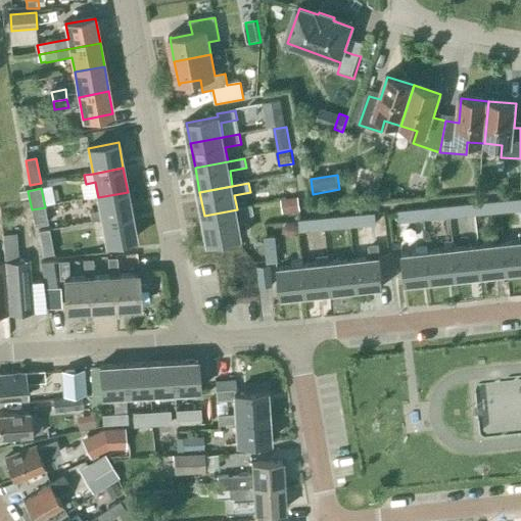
[(102,224),(133,219),(128,192),(98,197),(100,212),(91,214),(93,223),(102,222),(102,224)]
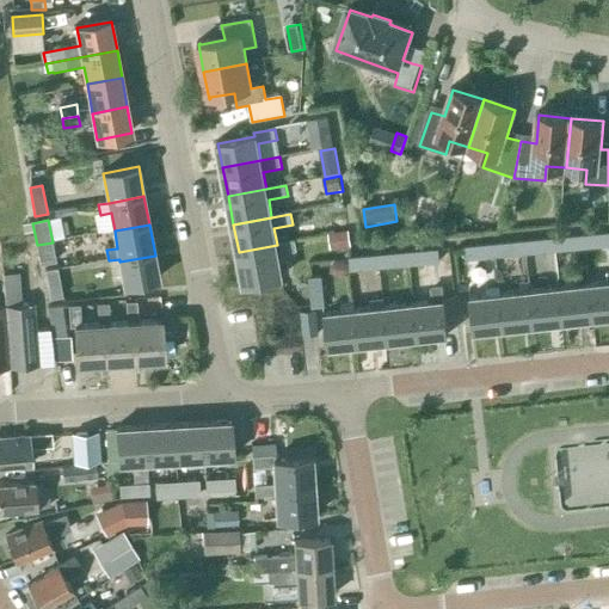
[(349,232),(338,233),(340,248),(351,246),(349,232)]
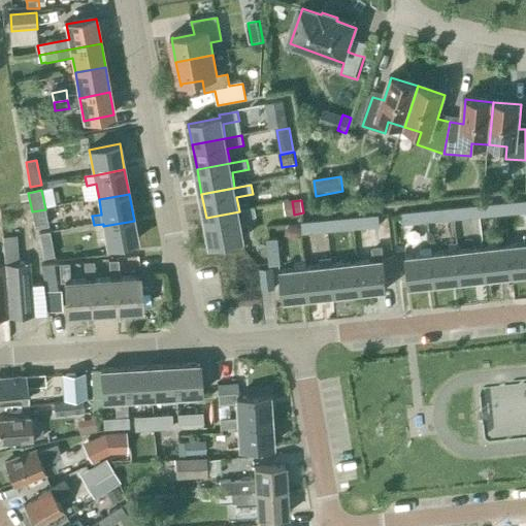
[(525,202),(506,205),(507,216),(525,214),(525,202)]
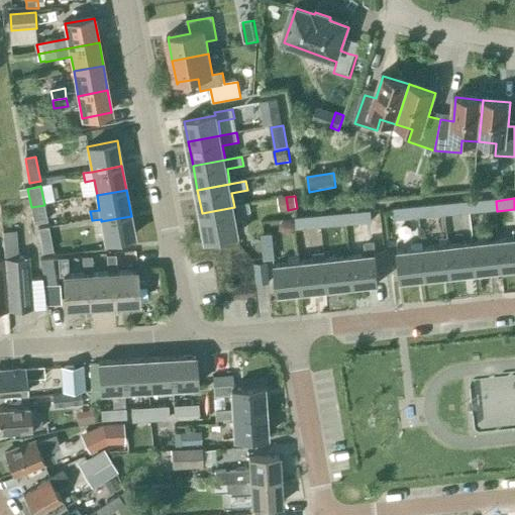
[(472,213),(497,211),(496,201),(471,203),(472,213)]
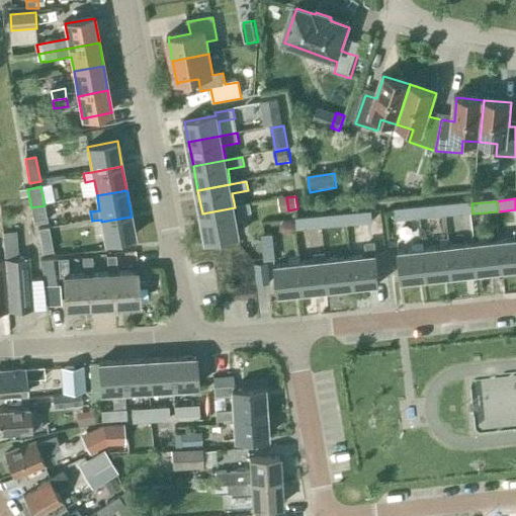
[(447,217),(473,213),(471,203),(446,205),(447,217)]
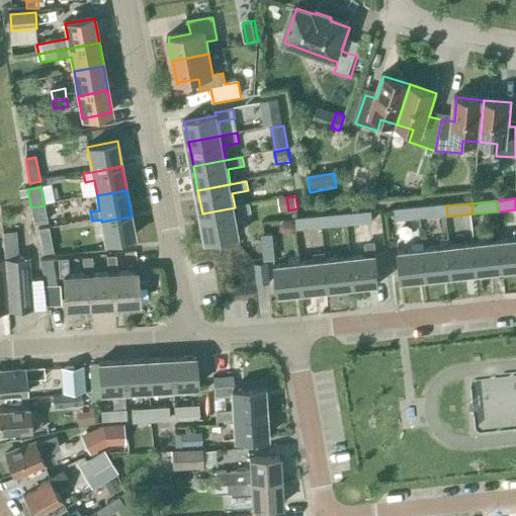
[(235,207),(202,213),(207,243),(240,237),(236,217),(253,213),(251,204),(235,207)]
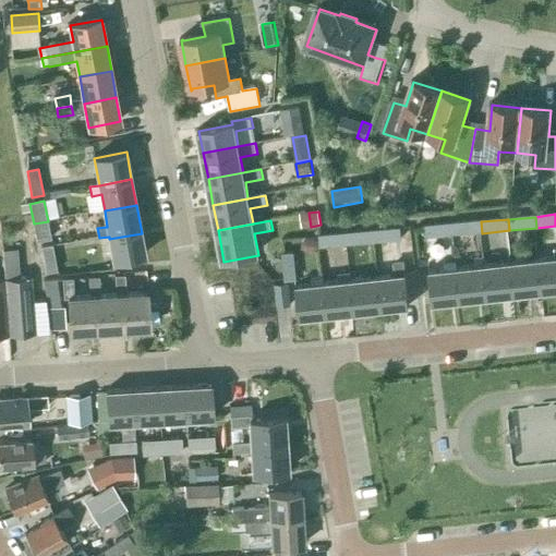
[(48,221),(34,224),(37,243),(51,240),(48,221)]
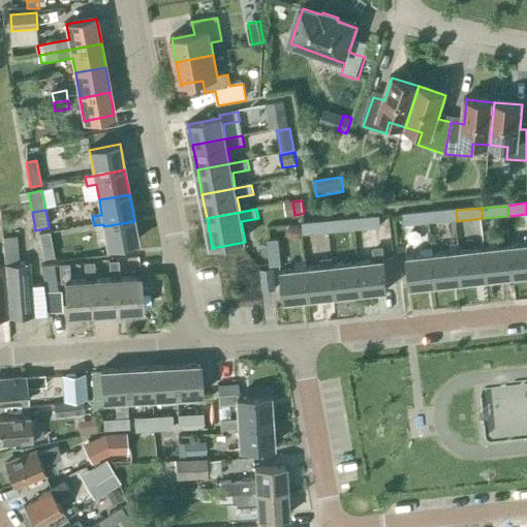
[(431,223),(457,221),(456,210),(430,213),(431,223)]
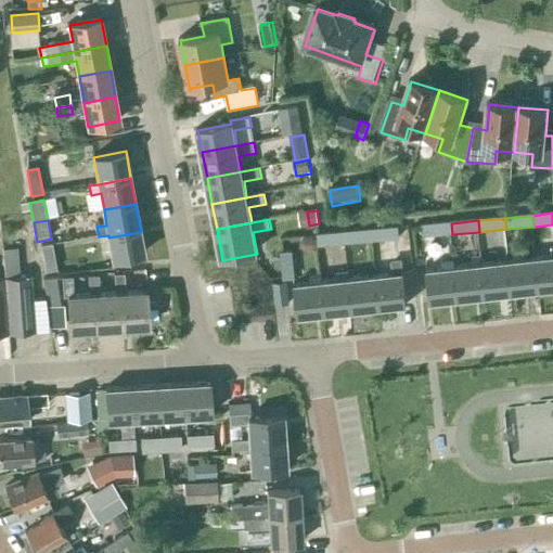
[(424,236),(452,234),(451,223),(423,226),(424,236)]
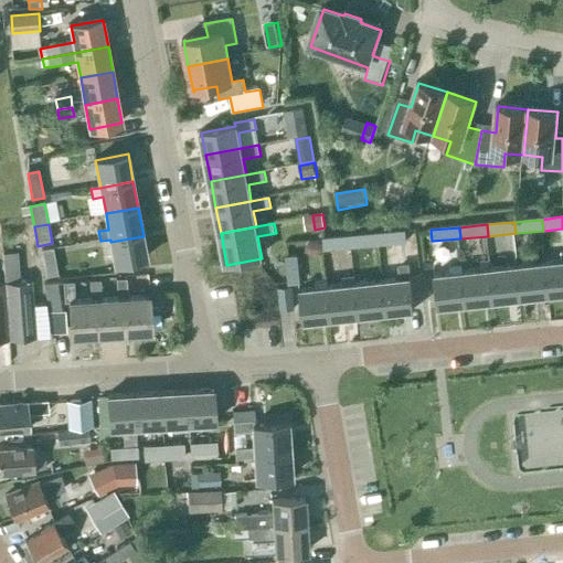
[(380,235),(381,246),(407,244),(406,232),(380,235)]
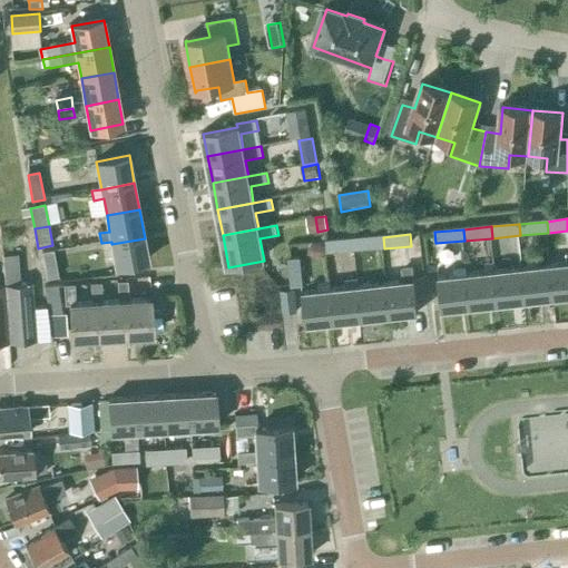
[(356,251),(384,248),(383,237),(355,240),(356,251)]
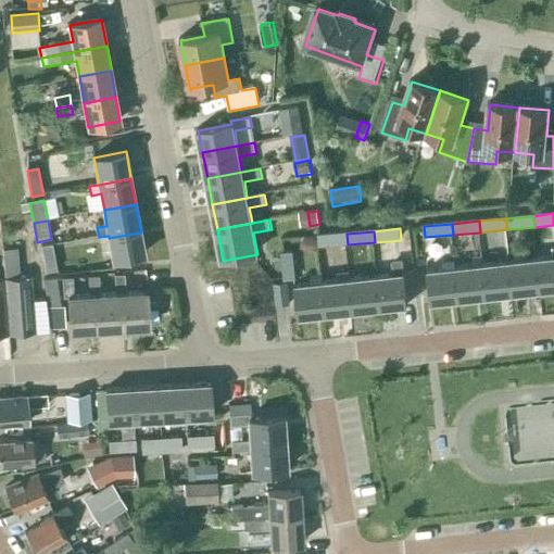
[(141,233),(109,238),(113,261),(146,254),(141,233)]
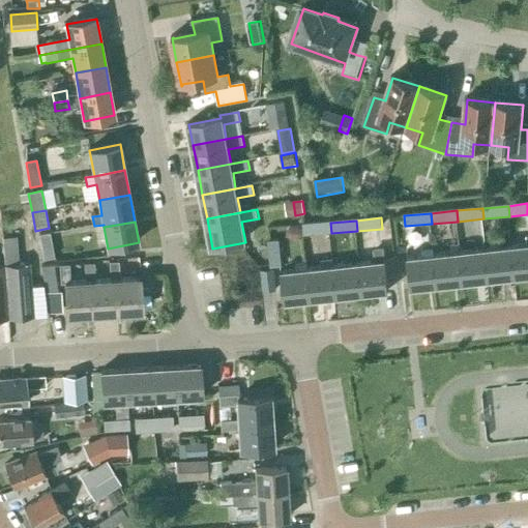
[(304,236),(331,233),(330,223),(303,226),(304,236)]
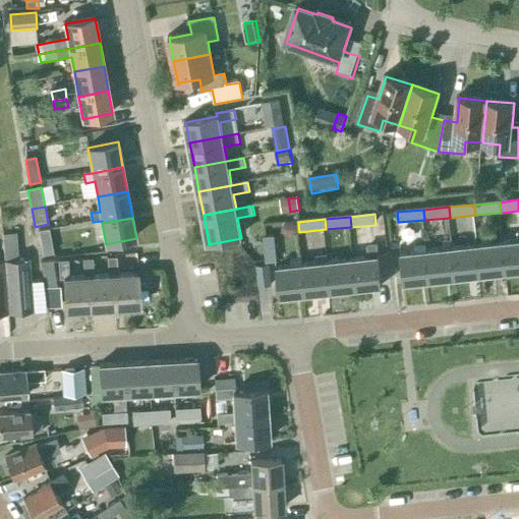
[(44,255),(54,253),(49,230),(39,232),(44,255)]
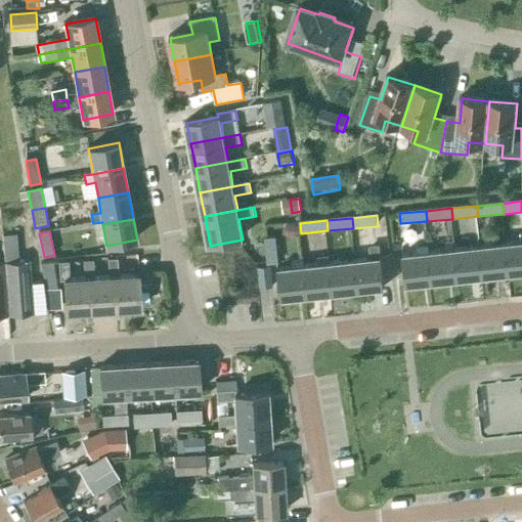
[(267,265),(278,264),(276,238),(265,240),(267,265)]
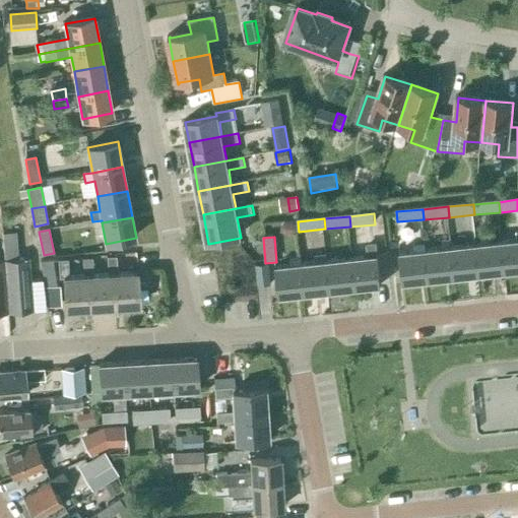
[(456,278),(452,249),(452,242),(444,243),(445,250),(428,252),(431,281),(456,278)]
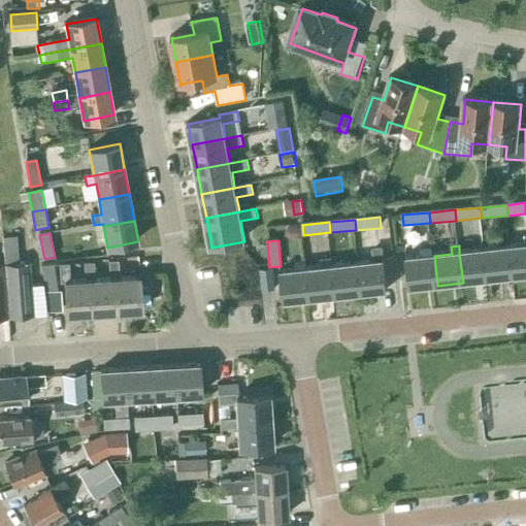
[(511,248),(514,277),(525,275),(525,245),(511,248)]
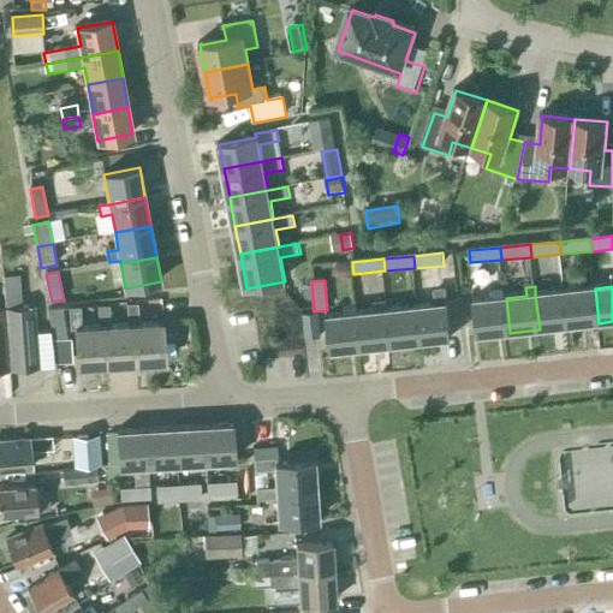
[(569,326),(599,323),(595,289),(565,291),(569,326)]
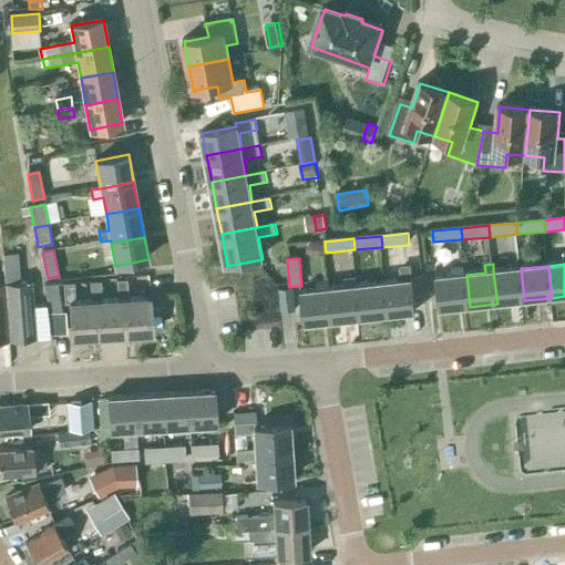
[(470,307),(466,275),(465,268),(453,270),(454,276),(438,278),(441,310),(470,307)]
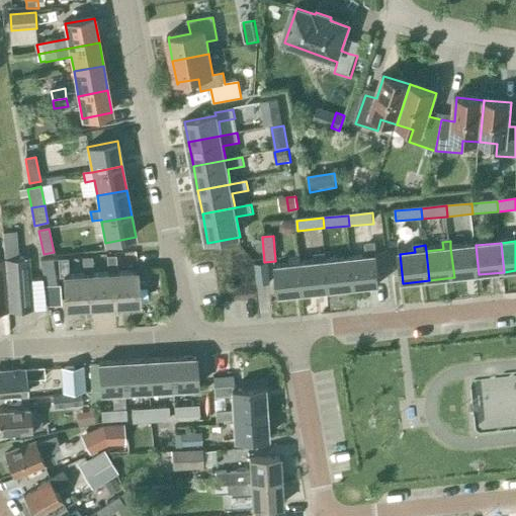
[(454,277),(479,274),(476,245),(450,248),(454,277)]
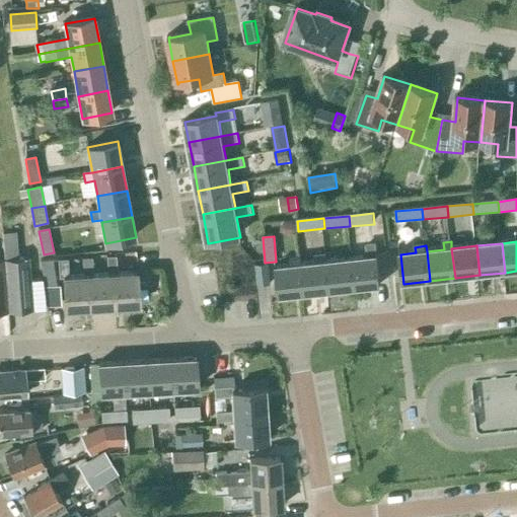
[(330,292),(326,262),(326,256),(316,257),(317,263),(302,265),(305,294),(330,292)]
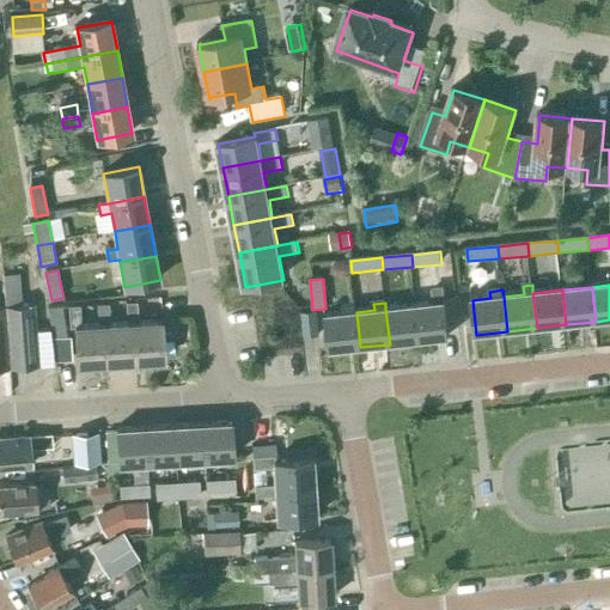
[(416,306),(420,341),(450,337),(445,303),(416,306)]
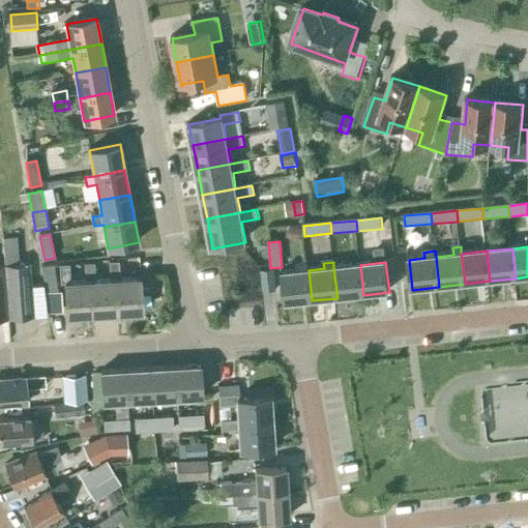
[(112,280),(115,314),(143,312),(141,279),(120,280),(119,263),(110,263),(111,280),(112,280)]
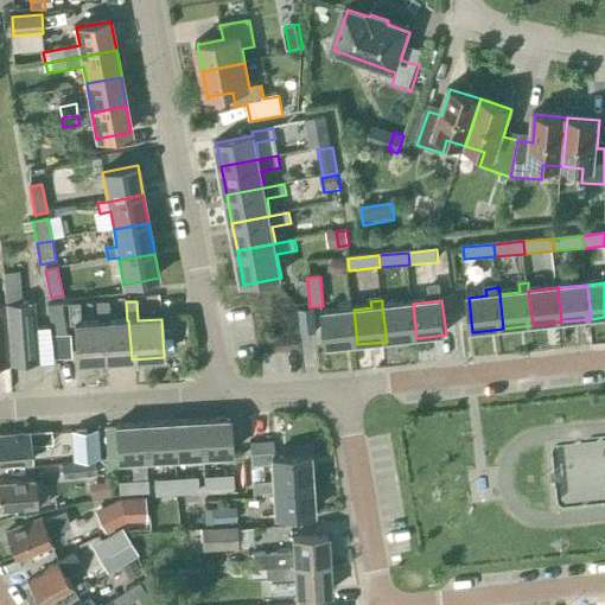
[(128,320),(127,320),(127,322),(109,323),(108,303),(97,304),(99,322),(100,322),(102,362),(132,360),(128,320)]
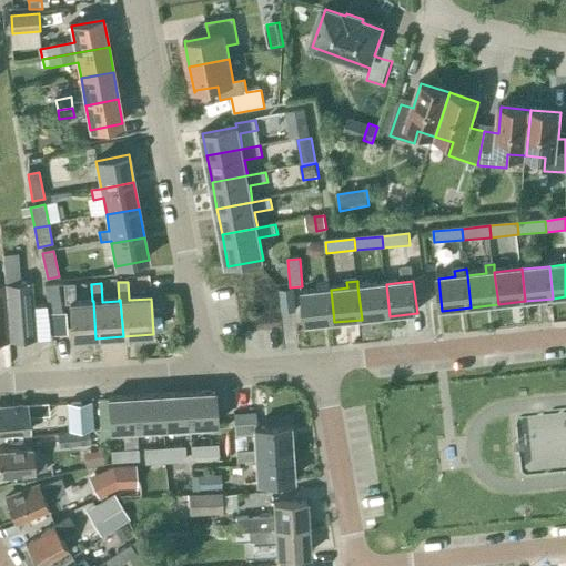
[(334,322),(331,290),(330,283),(319,285),(320,291),(302,293),(305,325),(334,322)]
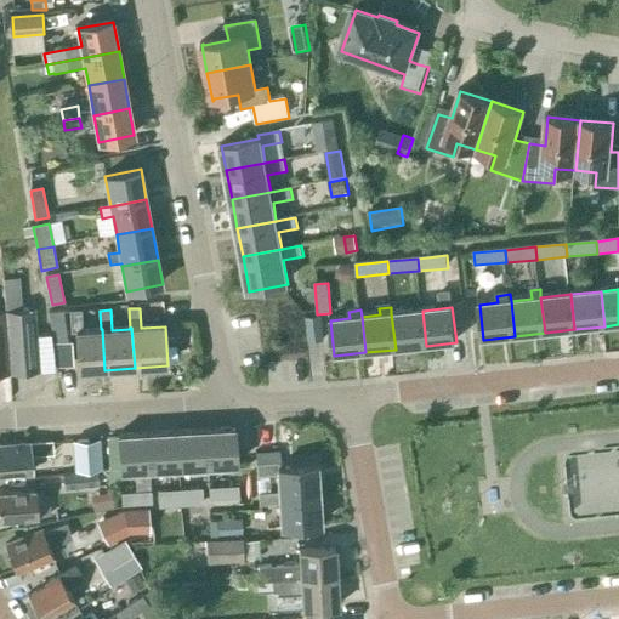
[(0,375),(40,373),(35,311),(0,313),(0,375)]
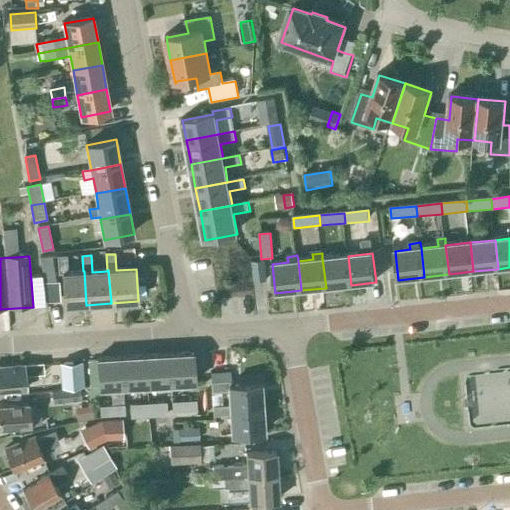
[(326,288),(351,285),(348,256),(322,258),(326,288)]
